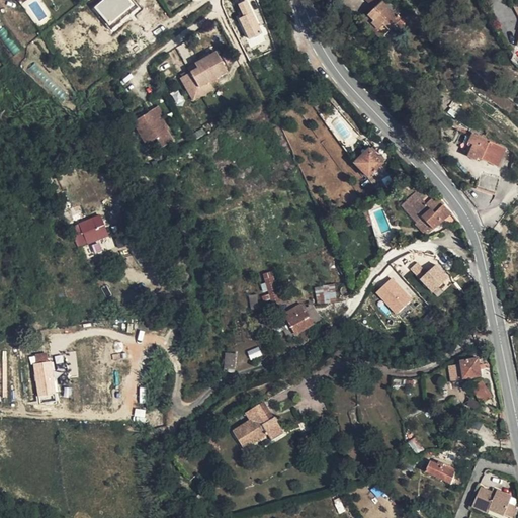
[(132,0),(101,0),(93,8),(112,28),(138,5),(132,0)]
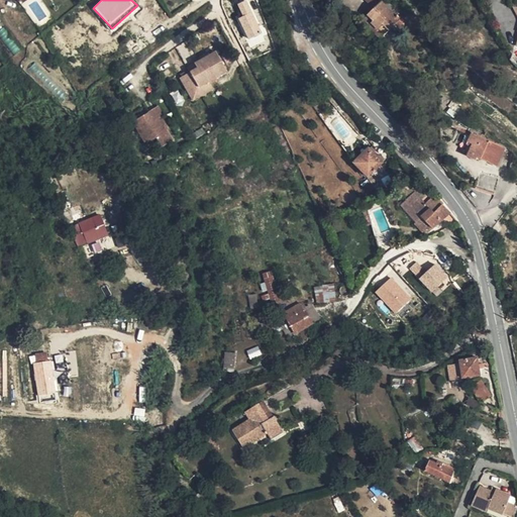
[(248,0),(244,0),(237,3),(242,16),(238,18),(246,39),(262,33),(248,0)]
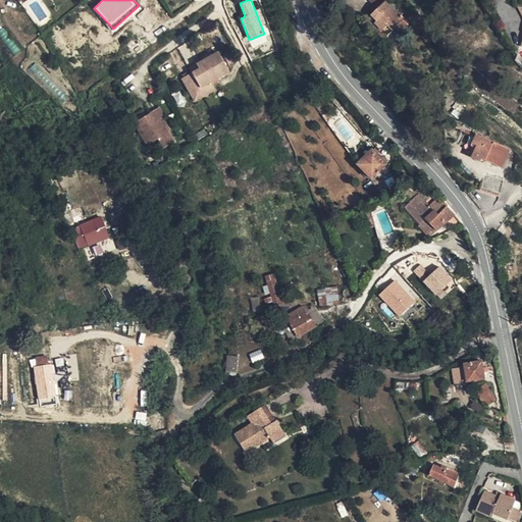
[(364,6),(372,15),(383,6),(378,0),(364,6)]
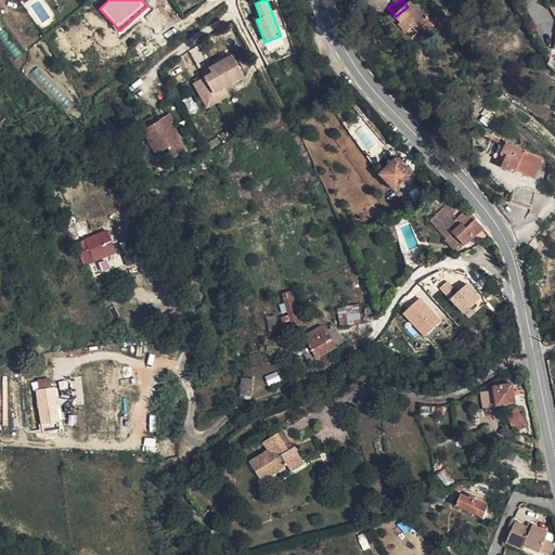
[(551,30),(554,31),(554,4),(544,2),(553,17),(547,29),(551,30)]
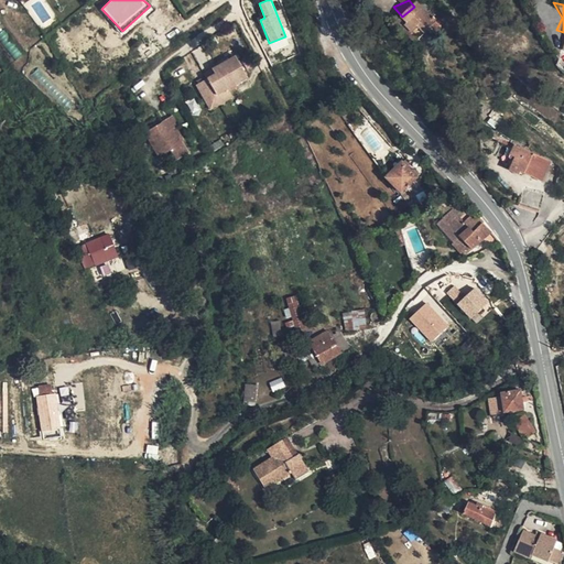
[(414,7),(402,17),(389,29),(396,35),(399,34),(409,46),(425,32),(432,26),(423,15),(425,13),(421,8),(418,10),(414,7)]
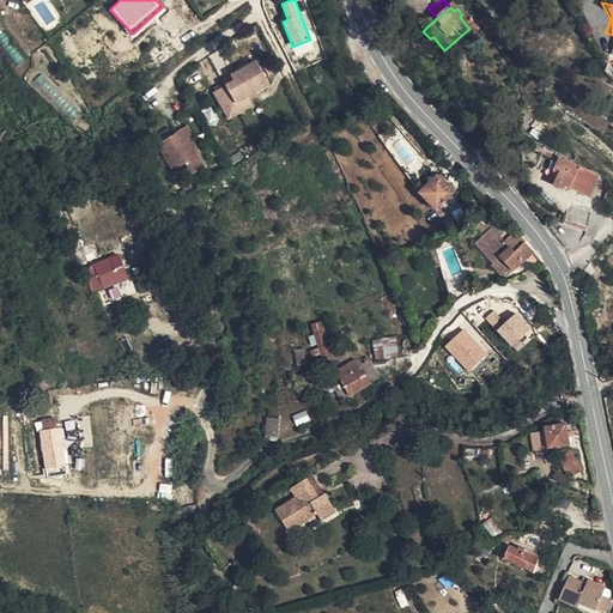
[(469,29),(462,35),(468,42),(475,36),(469,29)]
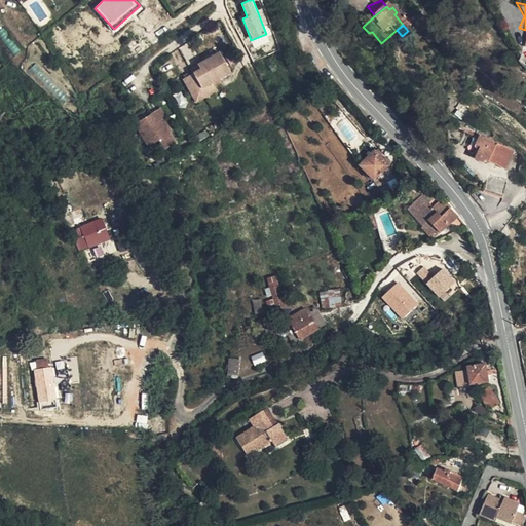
[(2,29),(0,30),(0,36),(15,54),(20,50),(2,29)]
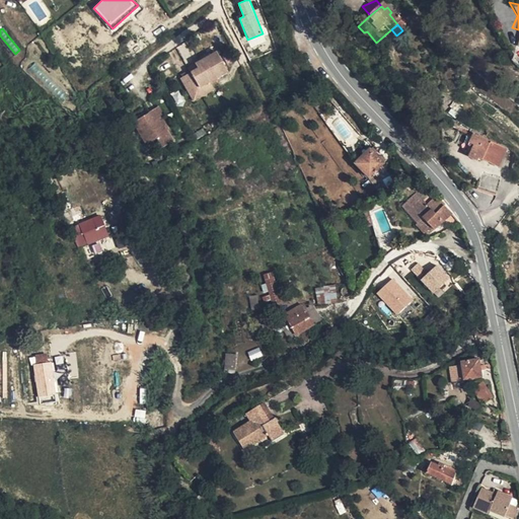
[(518,29),(515,28),(510,42),(518,46),(518,29)]
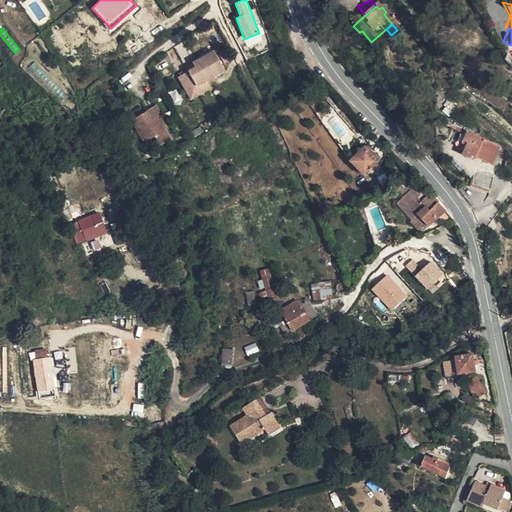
[(193,59),(187,62),(177,67),(189,92),(210,80),(206,70),(223,61),(212,41),(192,53),(193,59)]
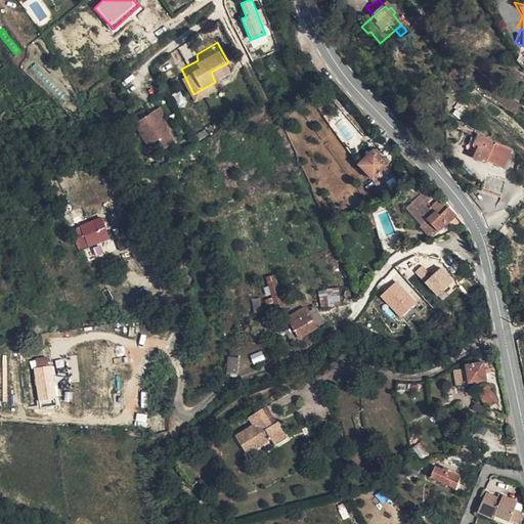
[(188,58),(191,63),(198,60),(197,54),(188,58)]
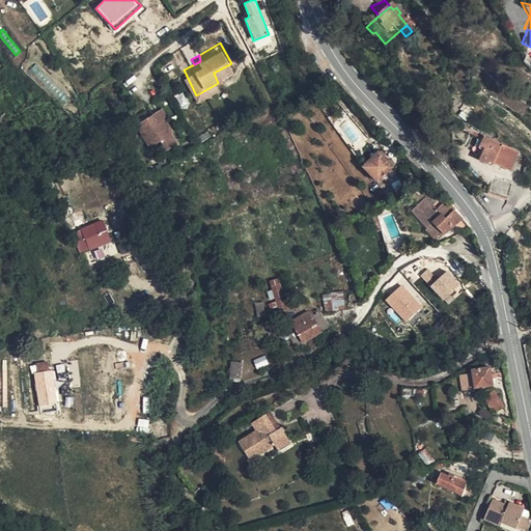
[(159,101),(151,105),(154,112),(161,108),(164,108),(159,101)]
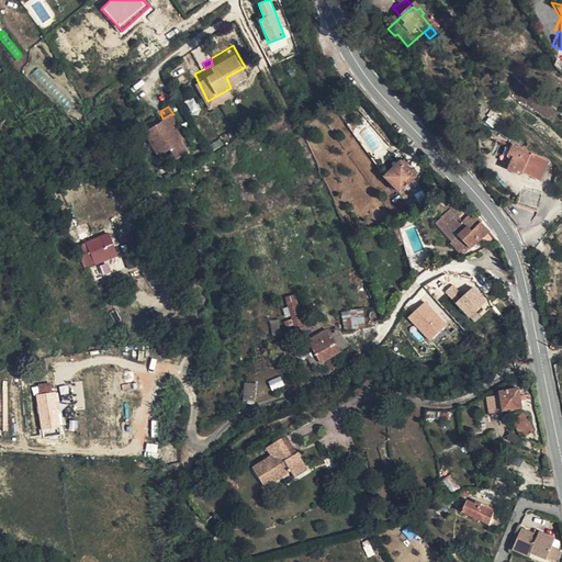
[(163,119),(160,111),(141,122),(154,147),(166,142),(170,149),(181,144),(170,114),(163,119)]
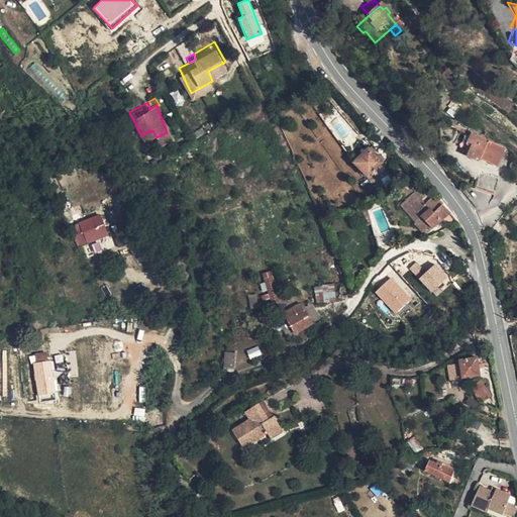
[(464,139),(473,126),(464,121),(456,134),(464,139)]
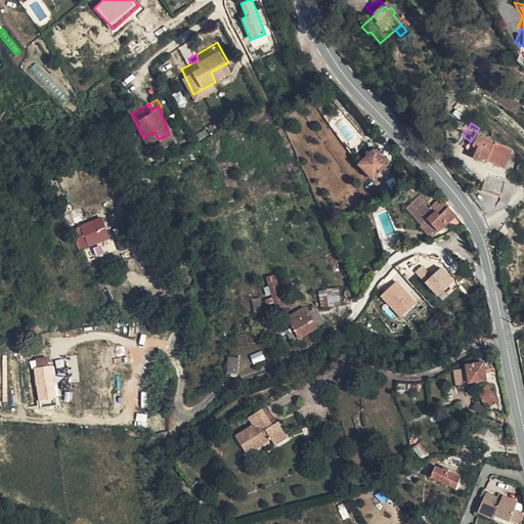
[(509,146),(479,128),(471,141),(475,144),(470,151),(478,157),(480,153),(499,163),(509,146)]
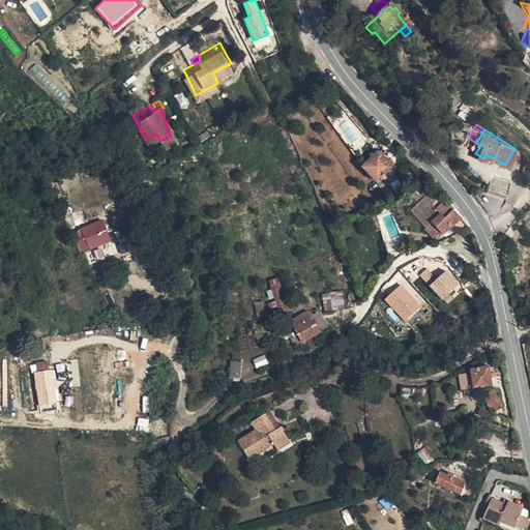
[(370,145),(353,155),(366,174),(383,163),(370,145)]
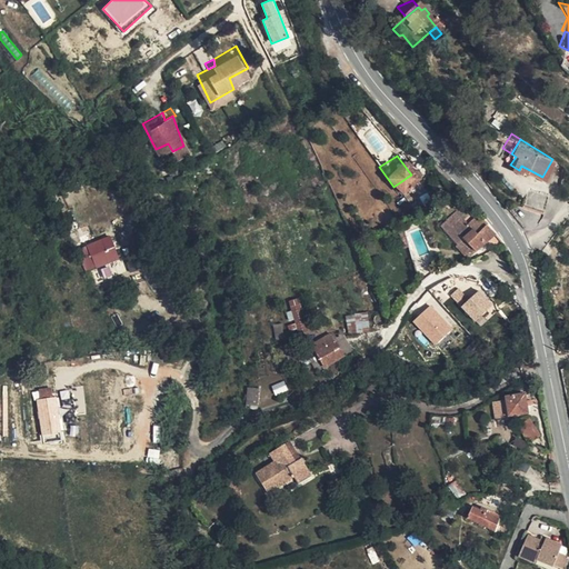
[(545,188),(522,181),(517,200),(539,206),(545,188)]
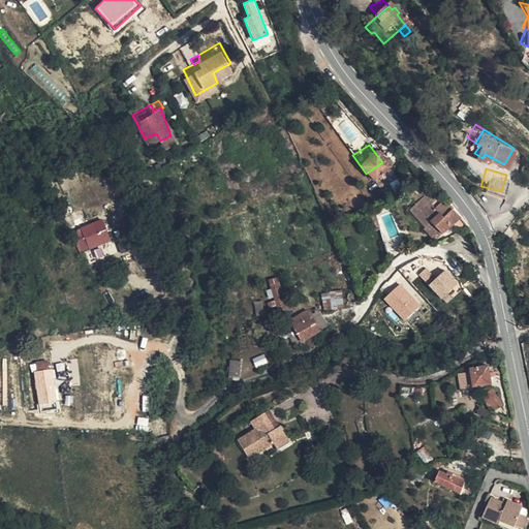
[(438,234),(440,231),(427,218),(439,209),(436,205),(432,207),(422,194),(406,208),(423,224),(427,221),(438,234)]
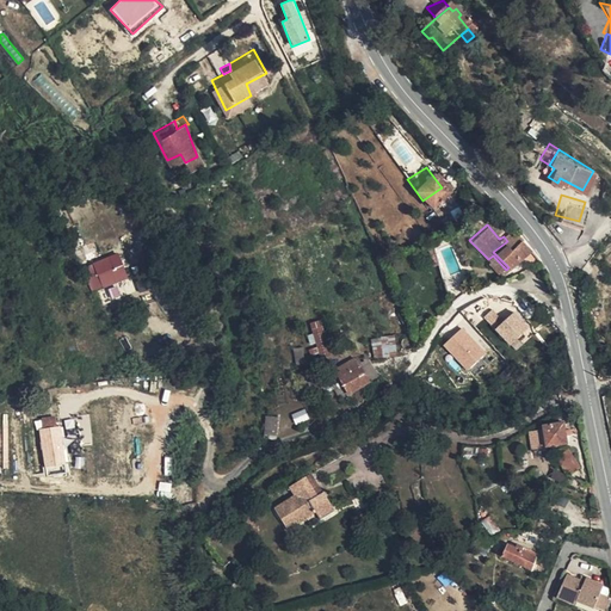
[(493,252),(508,267),(516,261),(522,269),(535,257),(516,234),(507,241),(493,252)]
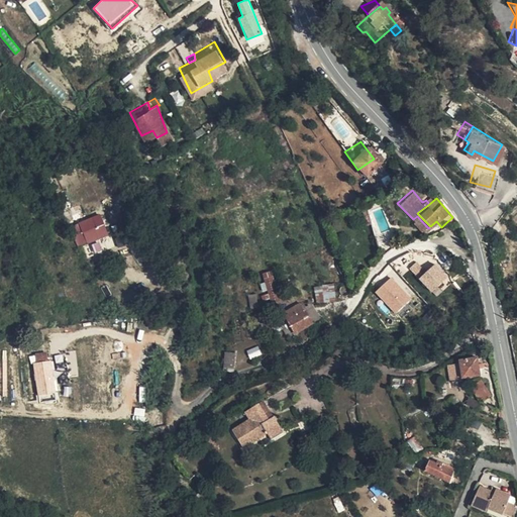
[(78,247),(109,234),(100,214),(69,226),(78,247)]
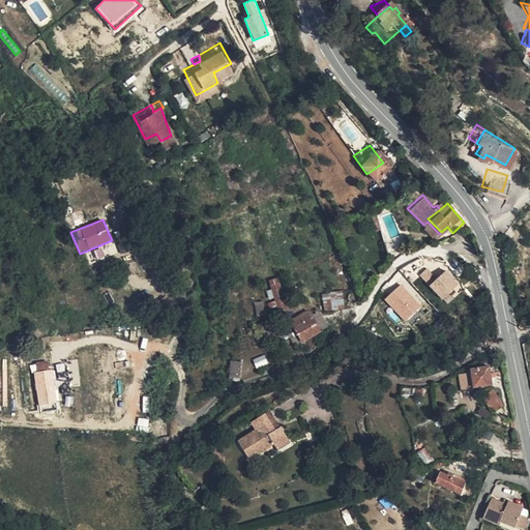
[(431,241),(439,234),(428,222),(423,225),(420,229),(431,241)]
